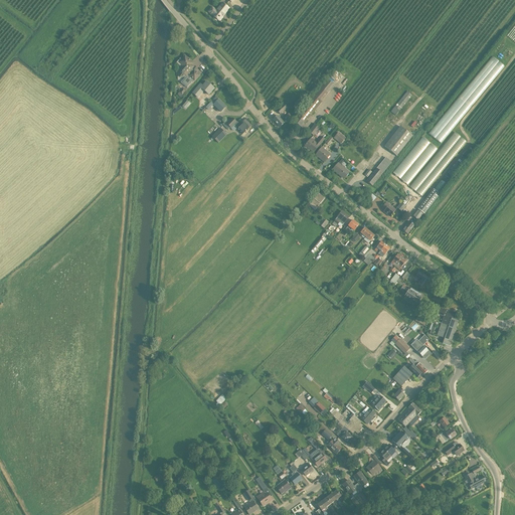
[(219,21),(220,22),(230,9),(224,4),(217,12),(213,8),(210,12),(214,16),(213,16),(215,18),(215,19),(216,20),(217,21),(218,21),(219,21)]
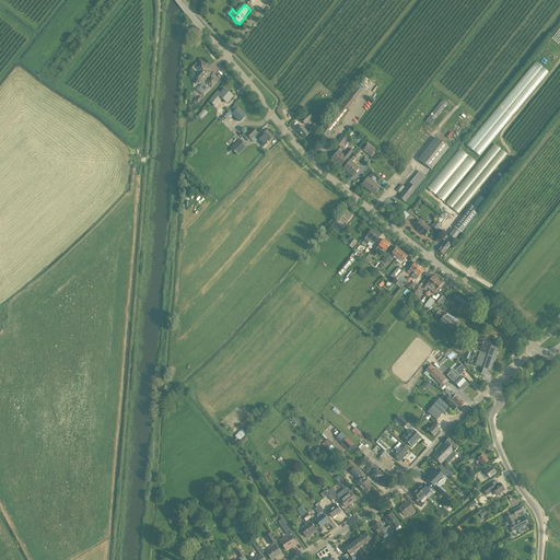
[(210,90),(218,82),(212,78),(211,78),(209,76),(207,73),(210,69),(202,61),(198,66),(197,65),(194,69),(197,71),(198,70),(200,73),(199,74),(196,78),(196,84),(203,84),(198,91),(200,92),(200,93),(203,96),(210,90)]
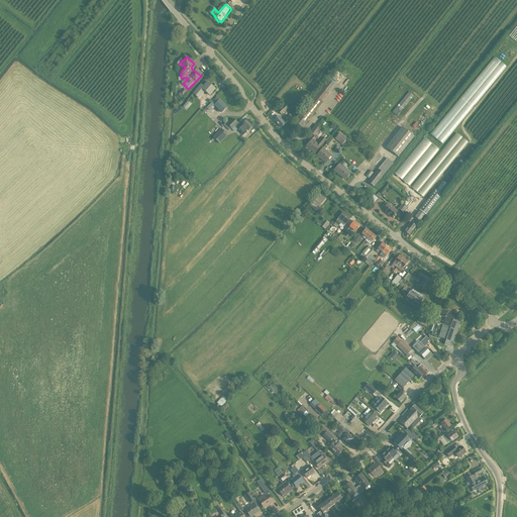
[(202,85),(196,91),(194,94),(199,98),(205,91),(210,95),(215,89),(208,83),(204,87),(202,85)]
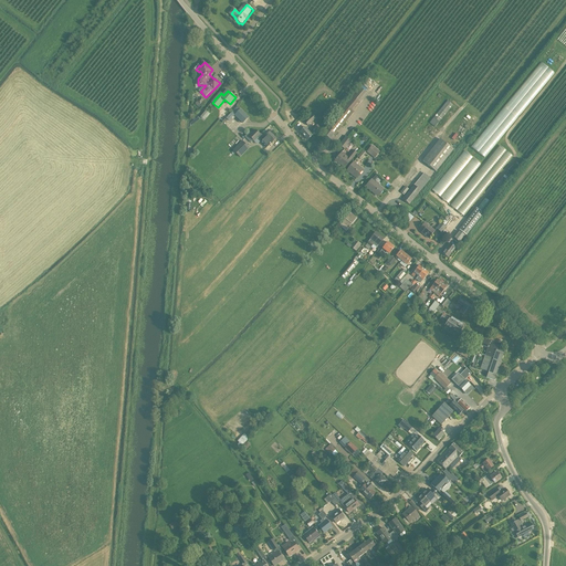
[(205,100),(201,97),(196,103),(196,105),(199,107),(200,105),(205,100)]
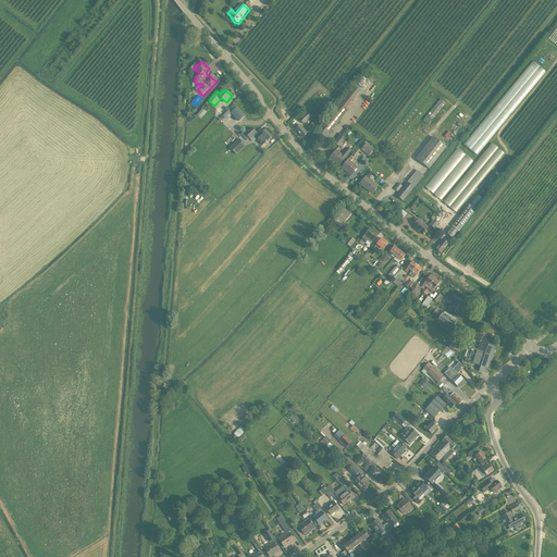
[(441,99),(423,121),(429,125),(446,103),(441,99)]
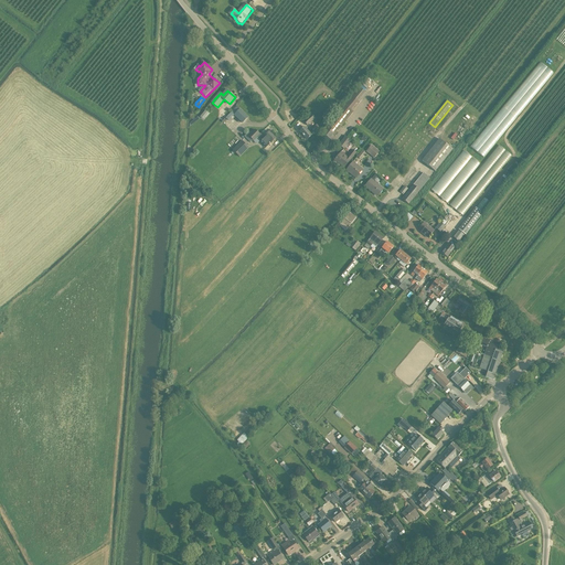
[(247,118),(241,112),(236,117),(243,123),(247,118)]
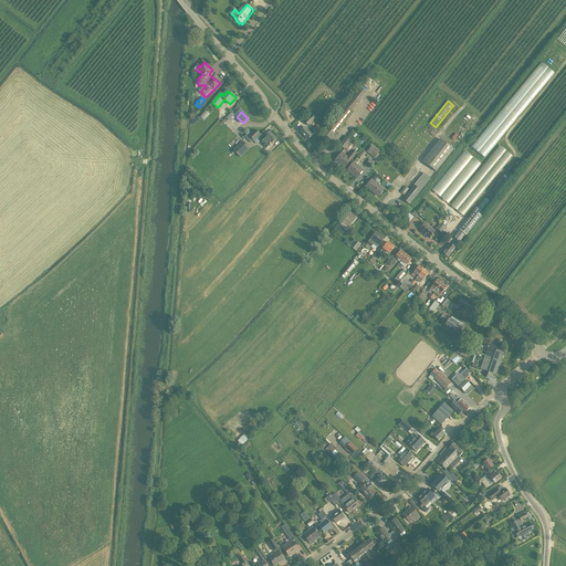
[(316,118),(310,112),(302,119),(308,126),(316,118)]
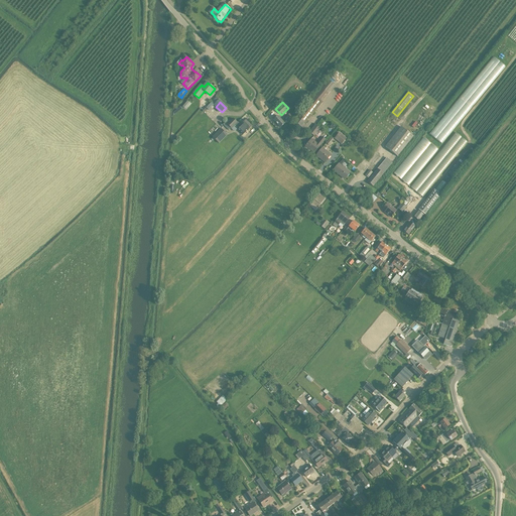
[(382,114),(384,114),(389,104),(383,102),(377,115),(381,117),(382,114)]
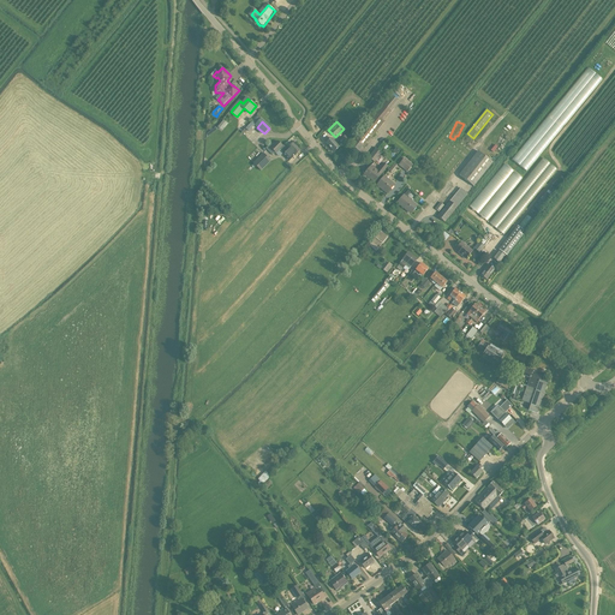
[(346,130),(336,139),(338,139),(334,142),(332,138),(326,144),(334,153),(340,148),(338,145),(340,143),(341,143),(351,135),(346,130)]
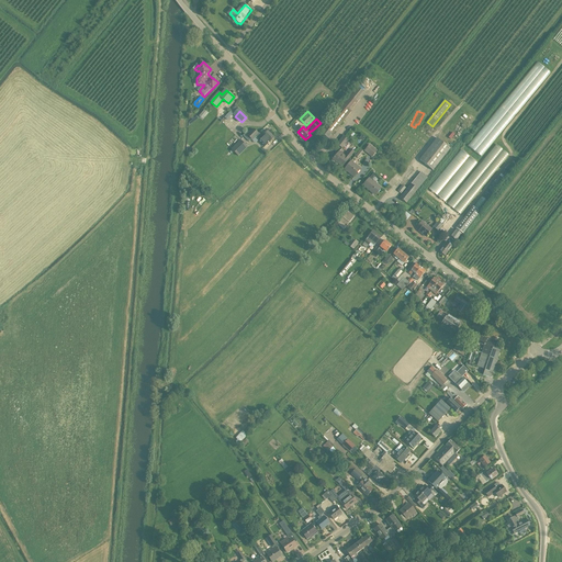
[(420,128),(416,134),(426,142),(430,137),(420,128)]
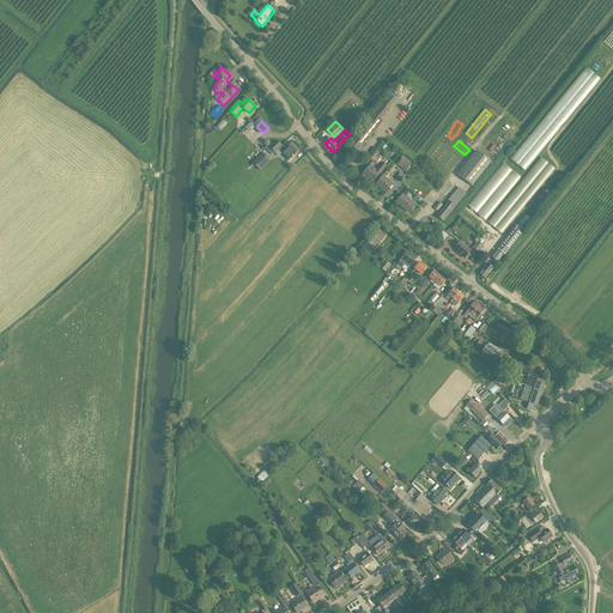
[(277,141),(272,146),(269,144),(265,149),(267,151),(272,155),(273,152),(275,153),(279,150),(281,146),(277,141)]
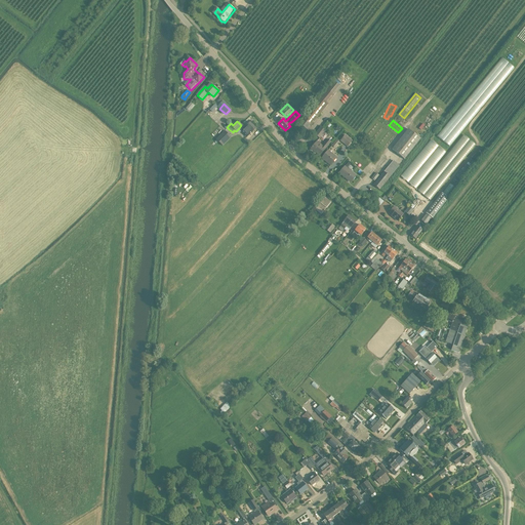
[(242,124),(241,125),(239,128),(241,130),(241,131),(247,137),(252,132),(256,129),(250,123),(246,126),(246,127),(245,128),(242,124)]
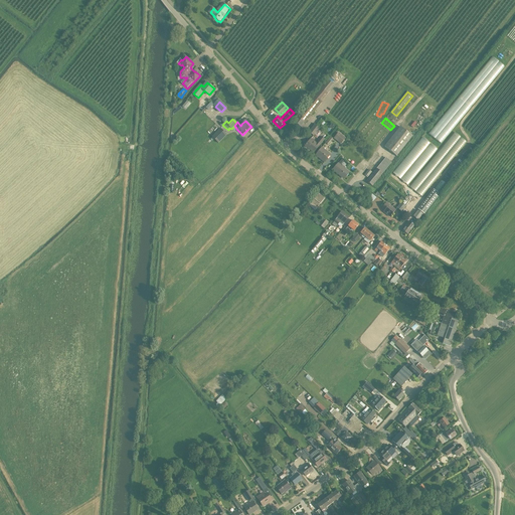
[(363,132),(367,135),(375,125),(370,122),(363,132)]
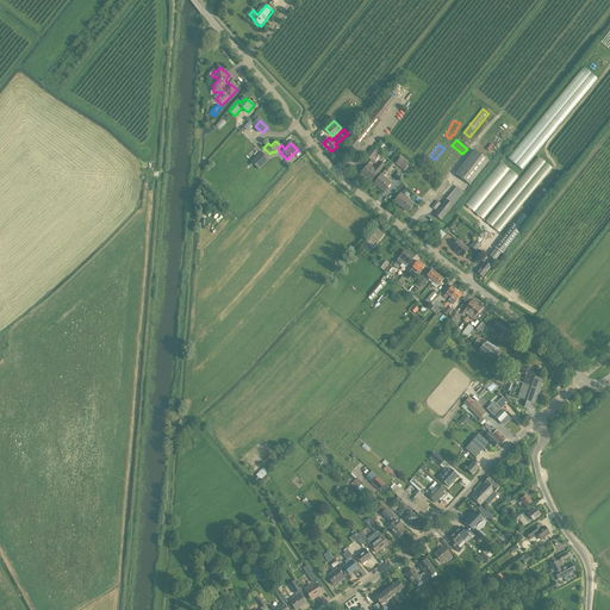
[(378,153),(373,148),(366,156),(372,161),(378,153)]
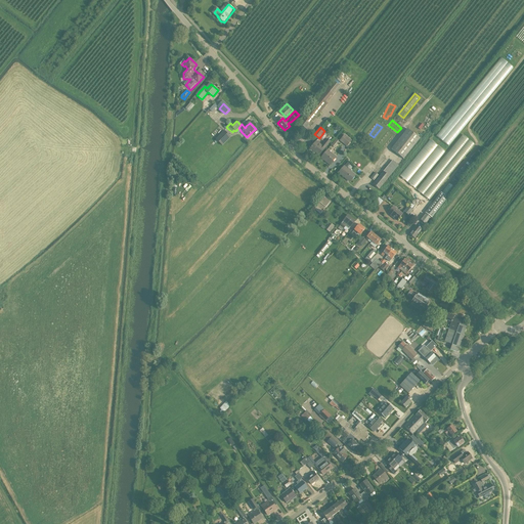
[(403,160),(420,139),(407,129),(391,149),(403,160)]
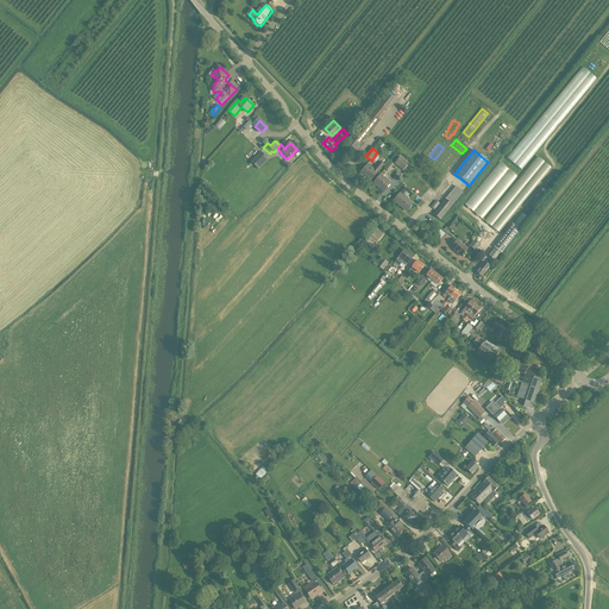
[(258,169),(268,159),(261,152),(251,162),(258,169)]
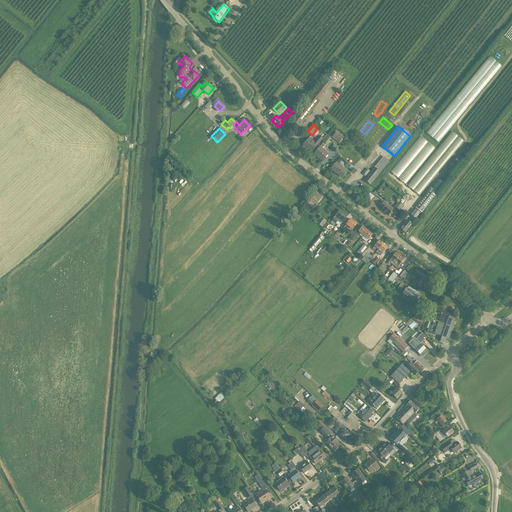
[(376,143),(384,134),(379,129),(371,139),(376,143)]
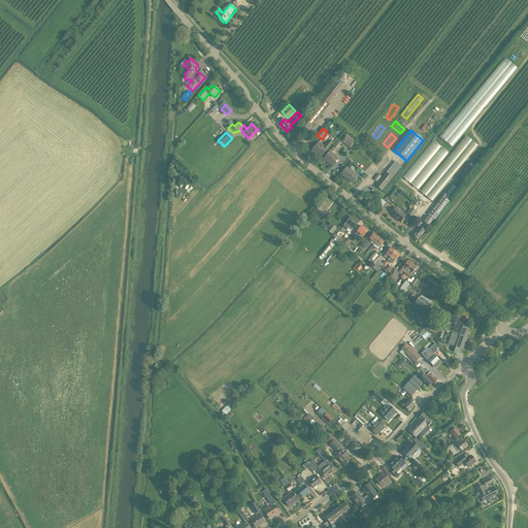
[(342,142),(350,147),(355,141),(348,136),(342,142)]
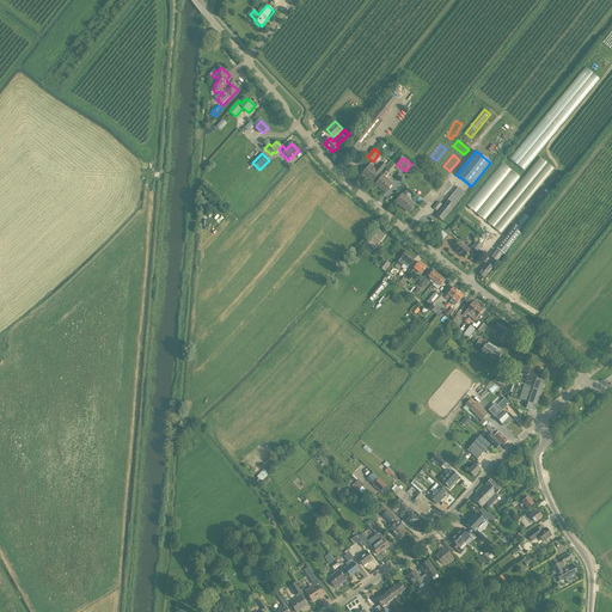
[(555,170),(540,158),(487,222),(501,234),(555,170)]
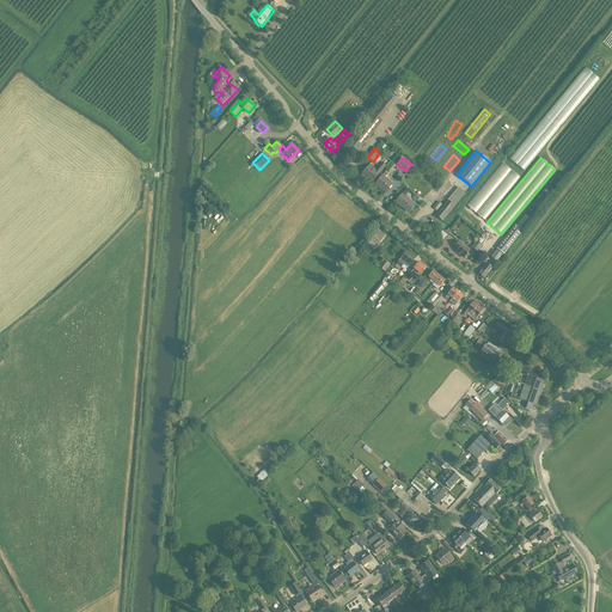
[(372,182),(385,166),(381,163),(377,170),(369,165),(362,175),(372,182)]
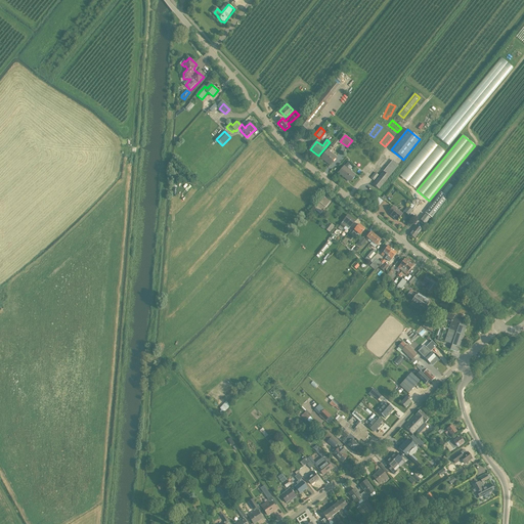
[(430,139),(400,176),(415,188),(445,153),(430,139)]
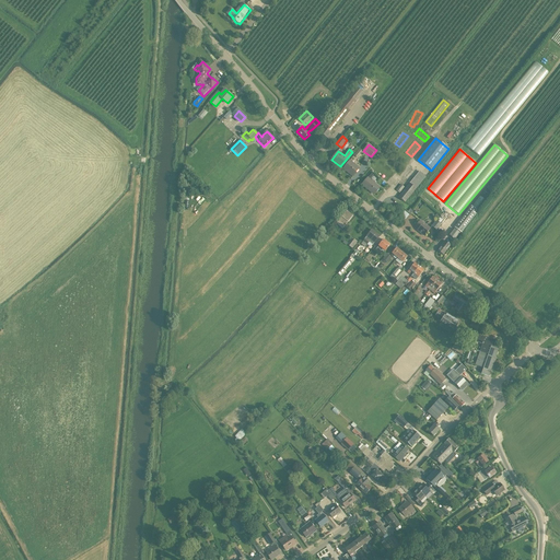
[(352,176),(359,168),(350,161),(343,168),(347,172),(348,172),(352,176)]
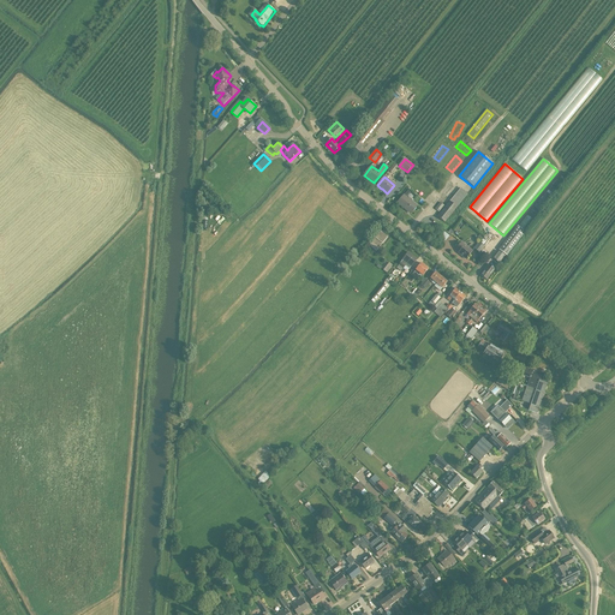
[(453,197),(460,187),(455,184),(452,190),(448,193),(453,197)]
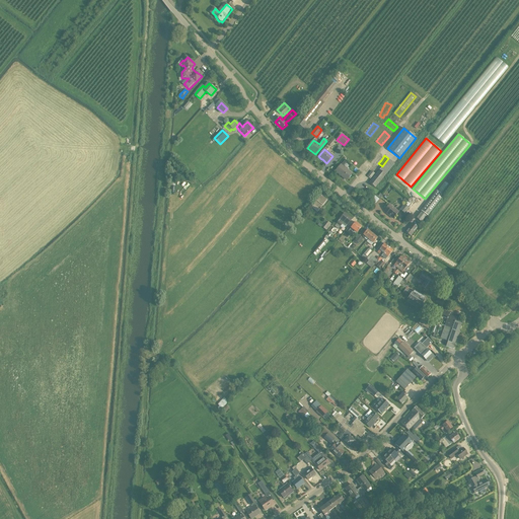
[(388,159),(379,171),(369,183),(375,189),(394,163),(388,159)]
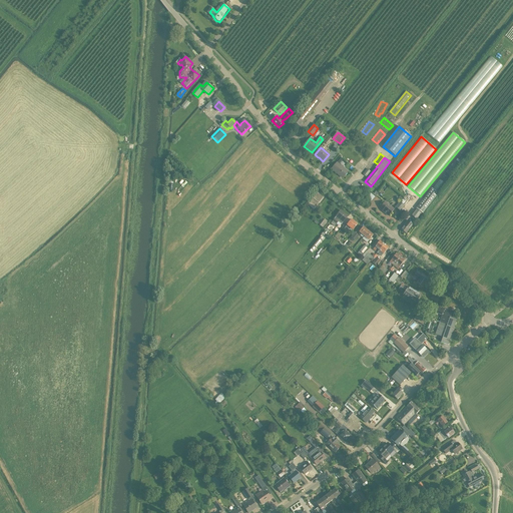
[(460,164),(456,160),(446,172),(450,176),(460,164)]
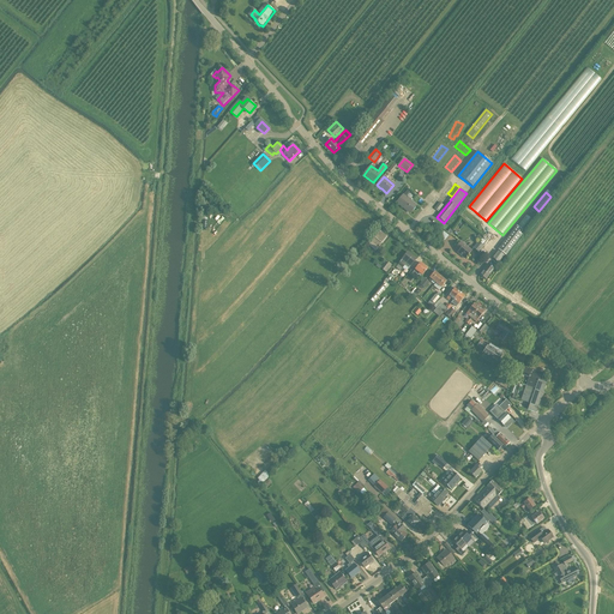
[(410,214),(416,206),(403,196),(397,204),(404,210),(405,209),(410,214)]
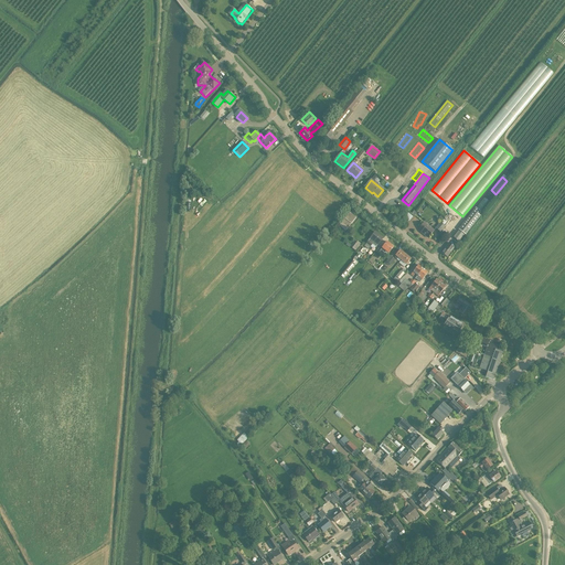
[(483,198),(476,209),(475,209),(458,230),(465,235),(490,202),(483,198)]
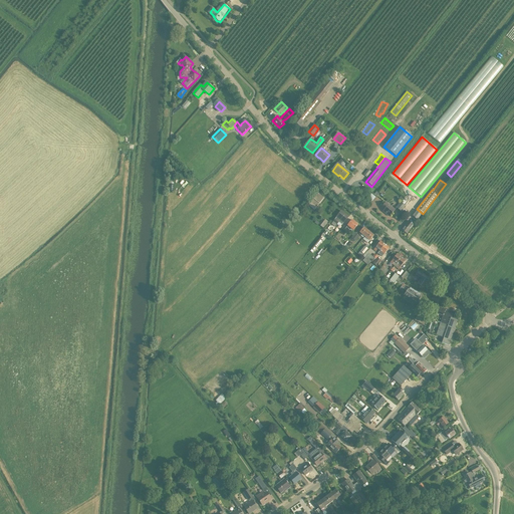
[(317,206),(323,198),(318,194),(312,202),(312,201),(309,205),(314,210),(317,206)]
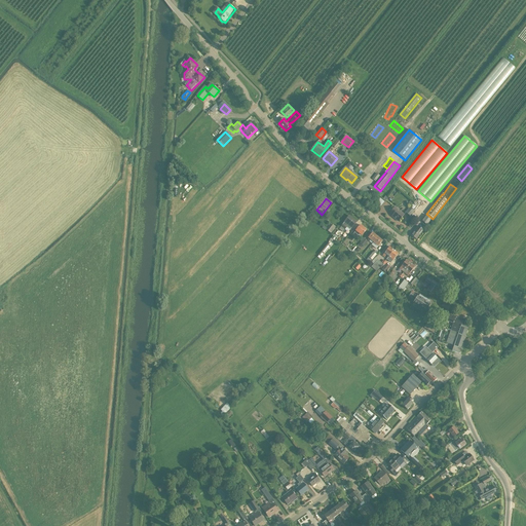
[(404,215),(395,207),(389,213),(392,215),(391,216),(399,222),(404,215)]
